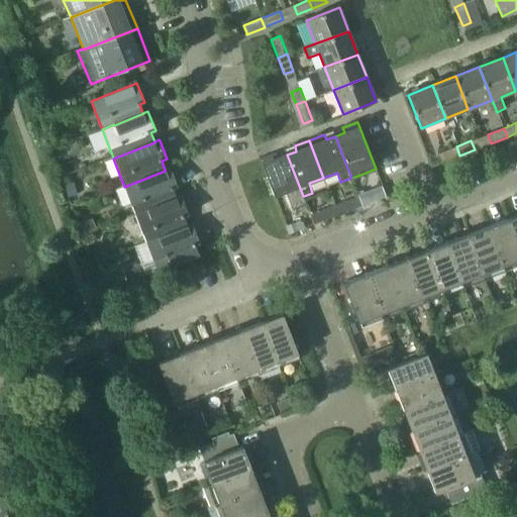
[(456,146),(438,153),(442,162),(459,156),(456,146)]
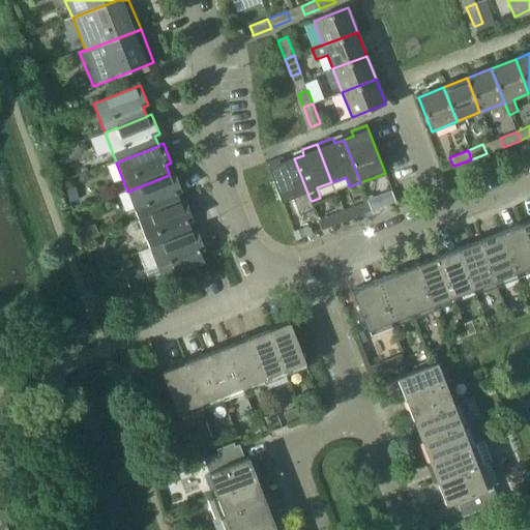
[(311,201),(294,158),(285,163),(283,157),(266,164),(281,201),(293,197),(301,215),(315,209),(312,201),(311,201)]
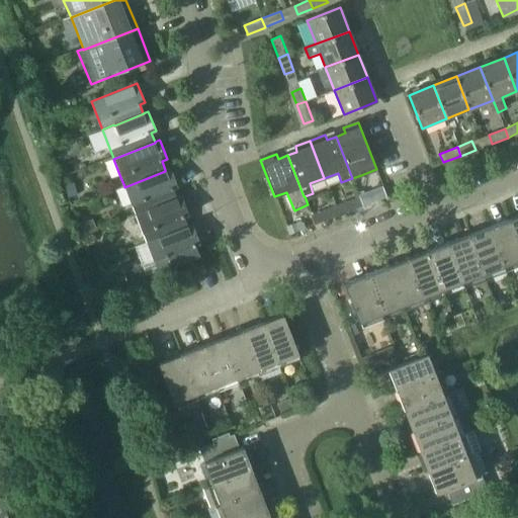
[(165,171),(124,187),(132,204),(136,214),(176,198),(173,189),(178,187),(170,169),(170,168),(165,170),(165,171)]
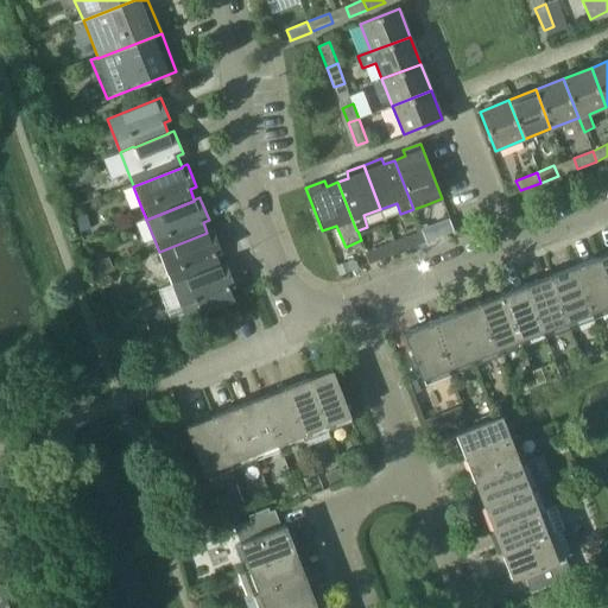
[(454,230),(450,220),(438,223),(442,234),(454,230)]
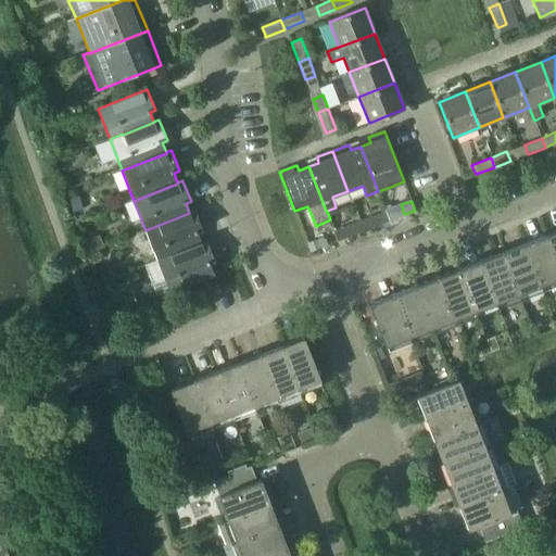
[(189,213),(146,230),(153,251),(156,260),(158,261),(202,243),(201,242),(198,234),(203,231),(194,211),(189,213)]
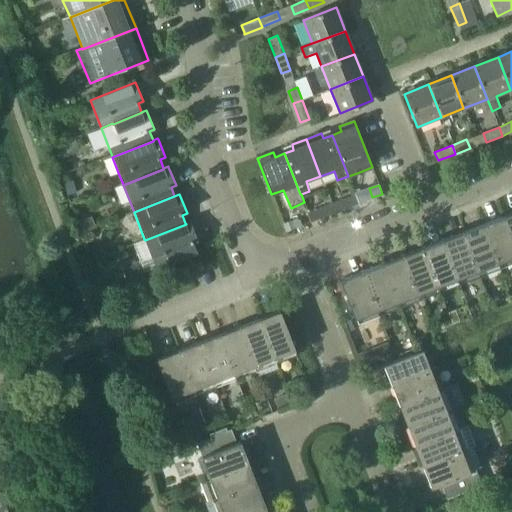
[(346,199),(331,205),(334,214),(350,208),(349,207),(346,199)]
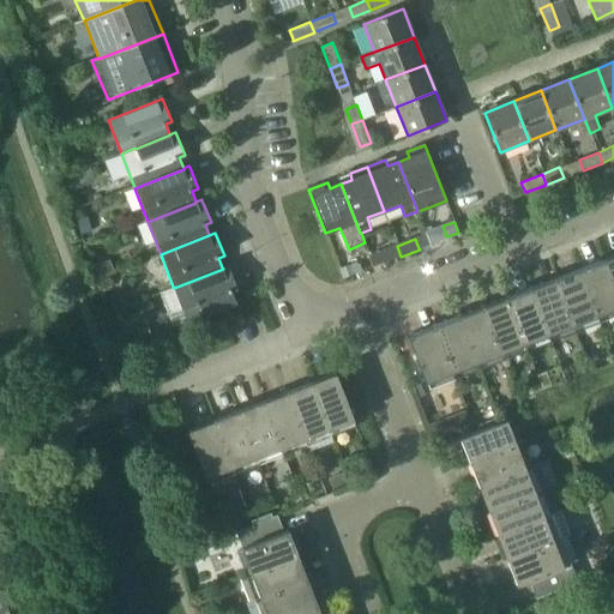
[(397,246),(381,252),(385,262),(386,263),(401,257),(397,246)]
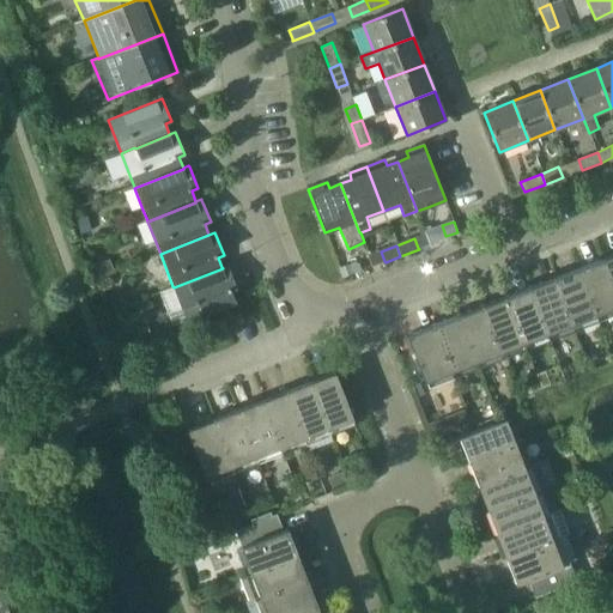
[(612,290),(612,256),(602,261),(612,290)]
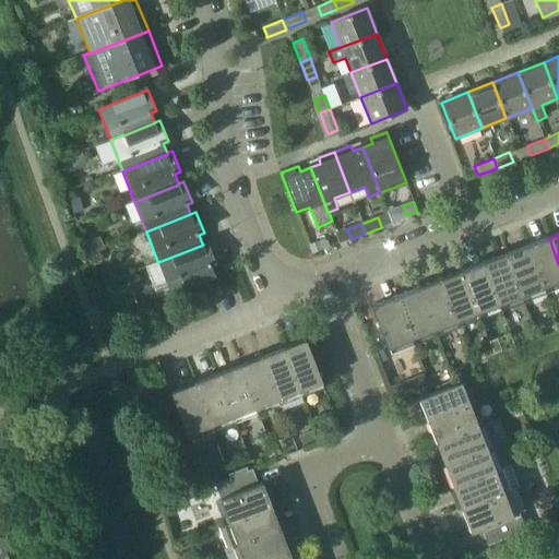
[(90,252),(104,246),(100,236),(86,242),(90,252)]
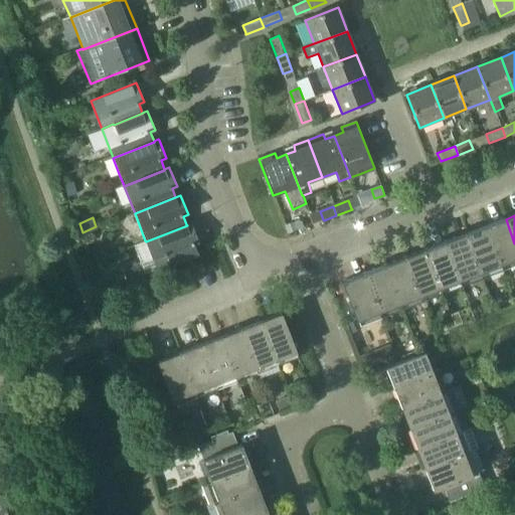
[(500,266),(514,260),(514,243),(506,219),(485,227),(500,266)]
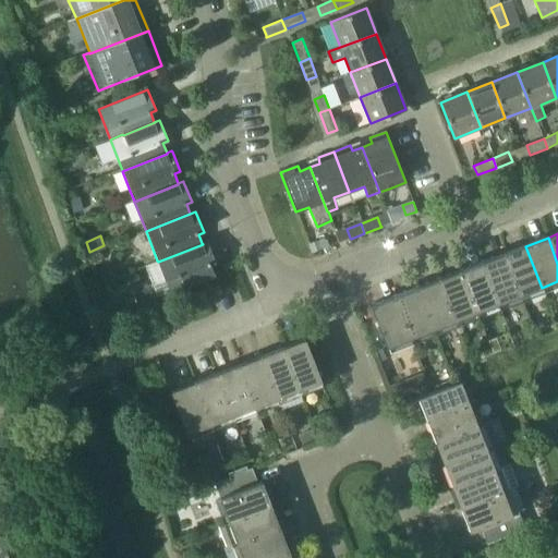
[(203,244),(158,262),(166,282),(168,288),(170,292),(183,288),(215,275),(210,265),(216,263),(207,242),(202,243),(203,244)]
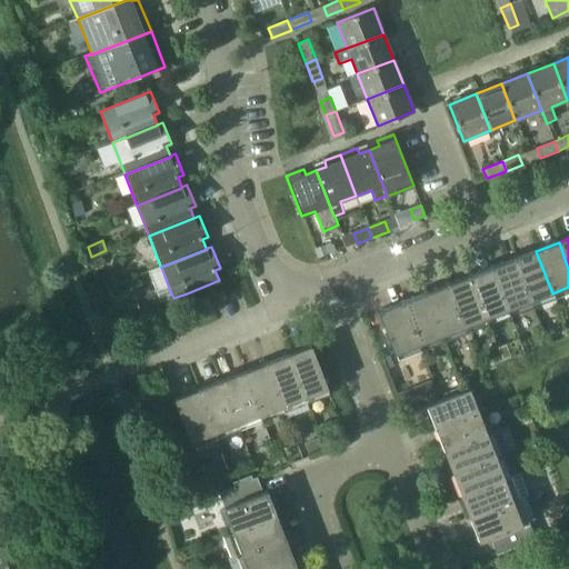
[(530,302),(552,293),(536,251),(513,259),(530,302)]
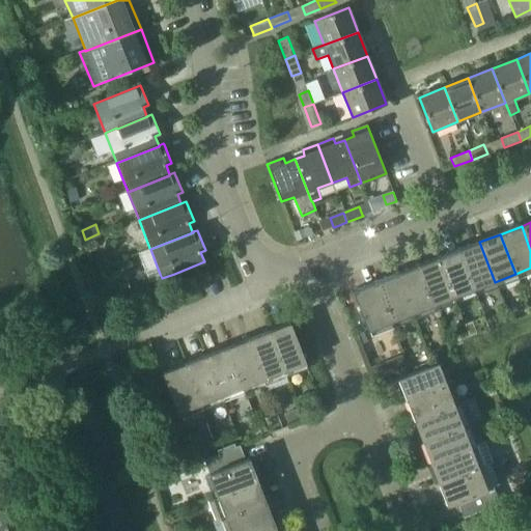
[(474,289),(495,282),(479,242),(458,250),(474,289)]
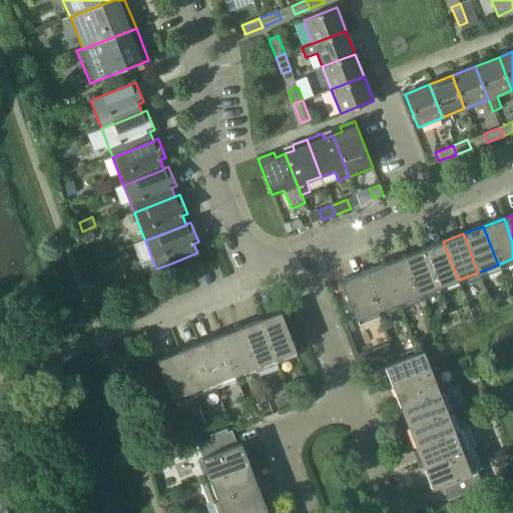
[(438,288),(458,280),(443,241),(423,249),(438,288)]
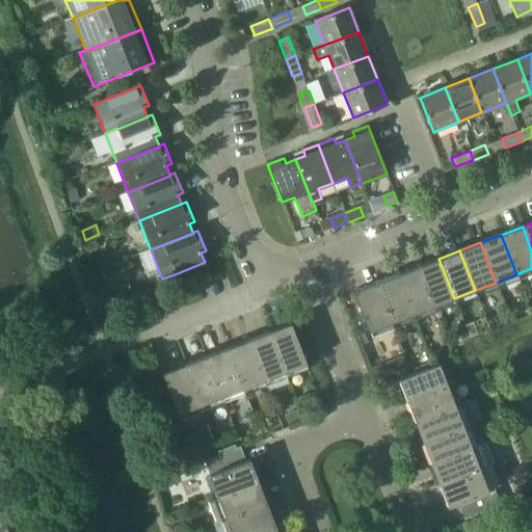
[(432,307),(454,298),(439,259),(418,267),(432,307)]
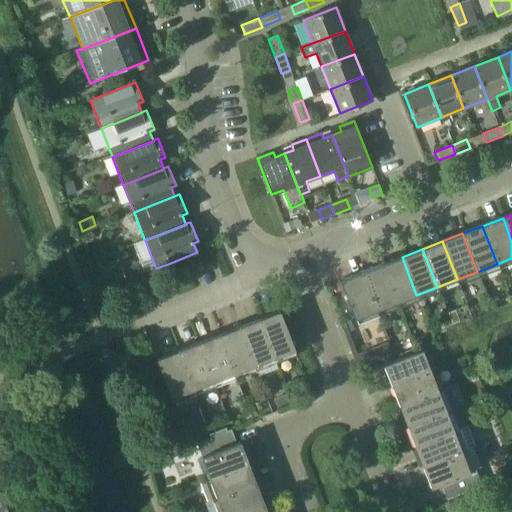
[(396,303),(416,295),(402,257),(382,264),(396,303)]
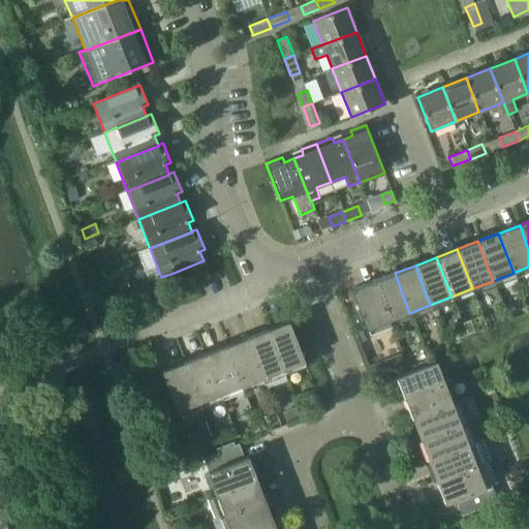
[(389,320),(409,313),(395,273),(373,281),(389,320)]
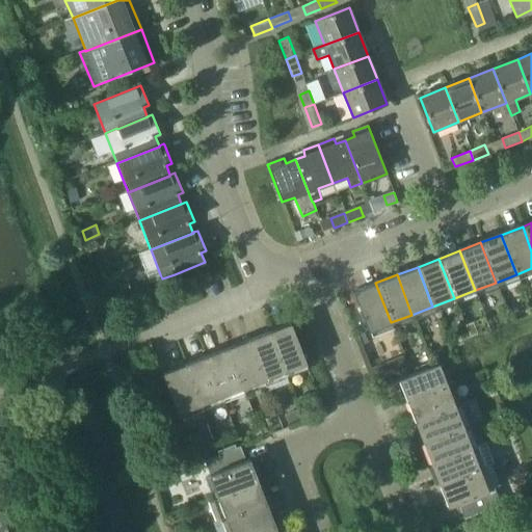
[(104,290),(108,299),(108,300),(109,299),(110,302),(122,297),(121,295),(131,291),(127,281),(104,290)]
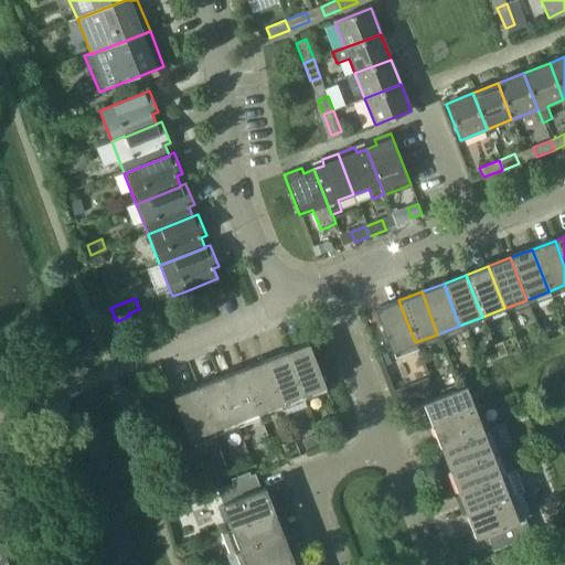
[(392,351),(415,342),(398,300),(376,309),(392,351)]
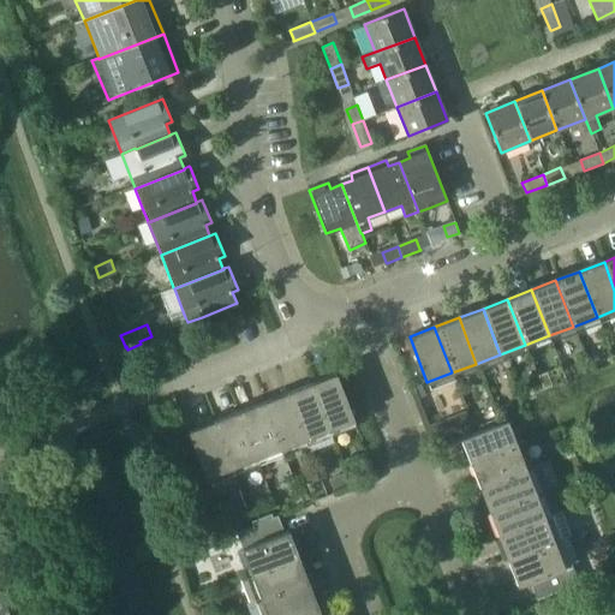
[(311,384),(328,430),(354,421),(336,374),(311,384)]
